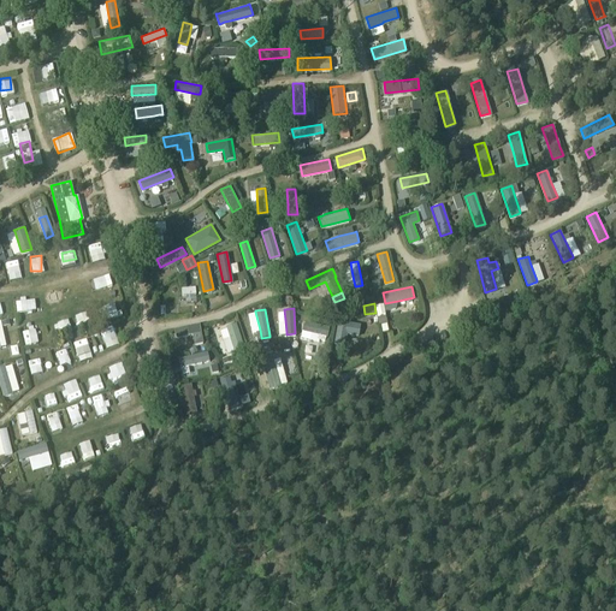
[(255,313),(247,314),(252,337),(256,337),(259,345),(272,343),(271,337),(261,339),(255,313)]
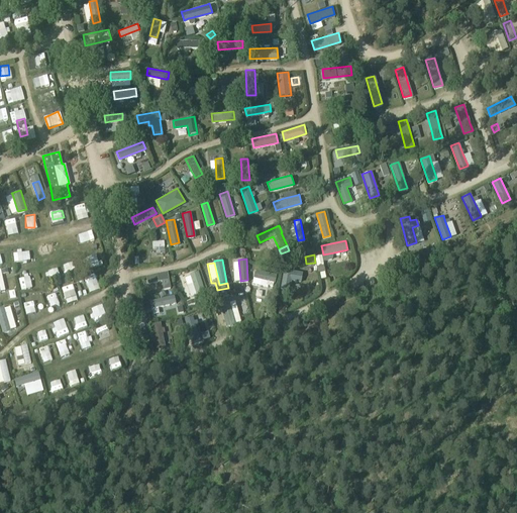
[(26,270),(28,287),(38,285),(36,268),(26,270)]
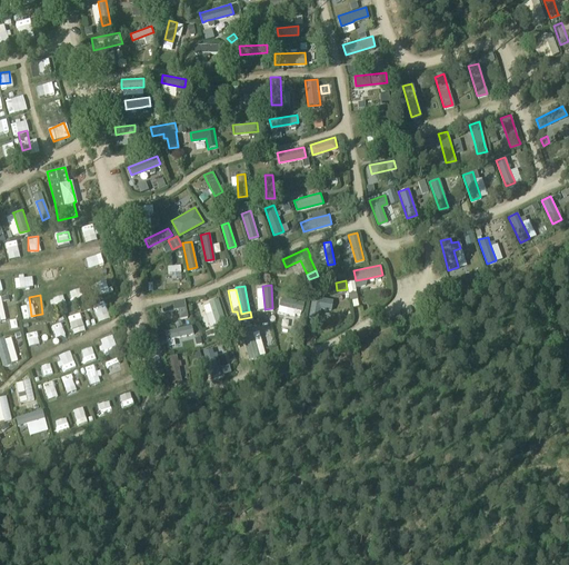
[(312,295),(309,316),(319,318),(321,307),(331,309),(333,299),(312,295)]
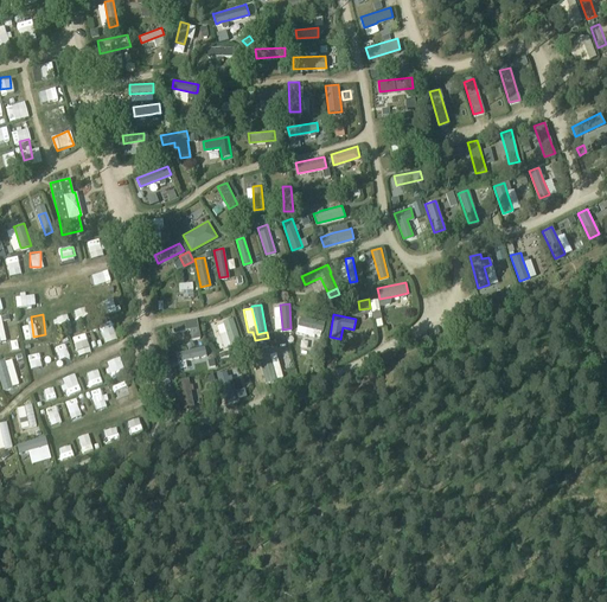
[(301,315),(299,325),(313,328),(320,330),(323,331),(325,321),(301,315)]
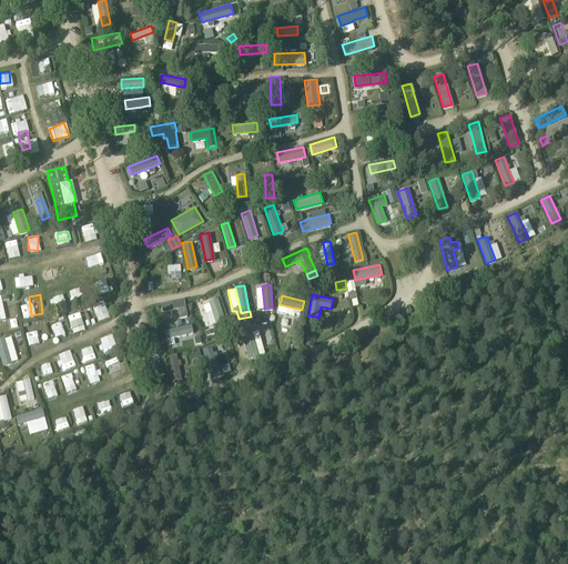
[(219,296),(209,300),(210,301),(215,322),(216,323),(226,320),(219,296)]
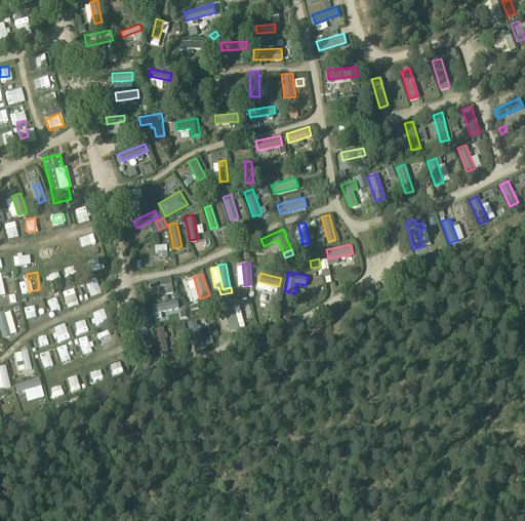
[(149,279),(148,279),(150,287),(163,284),(165,292),(172,291),(169,275),(149,279)]
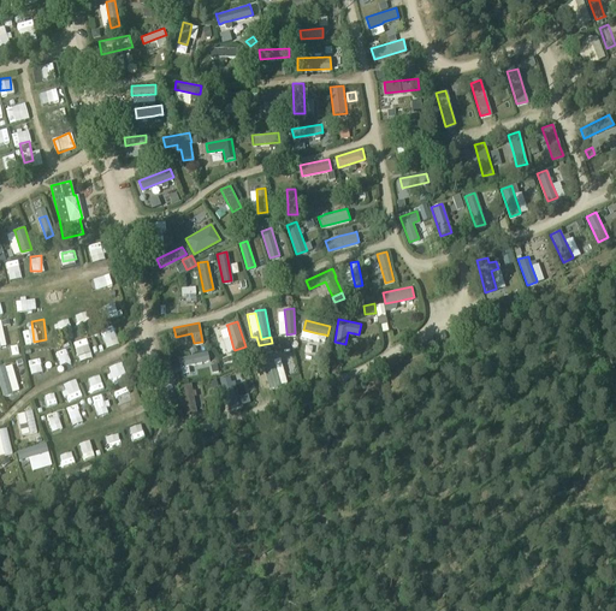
[(225,328),(215,332),(227,363),(237,360),(225,328)]
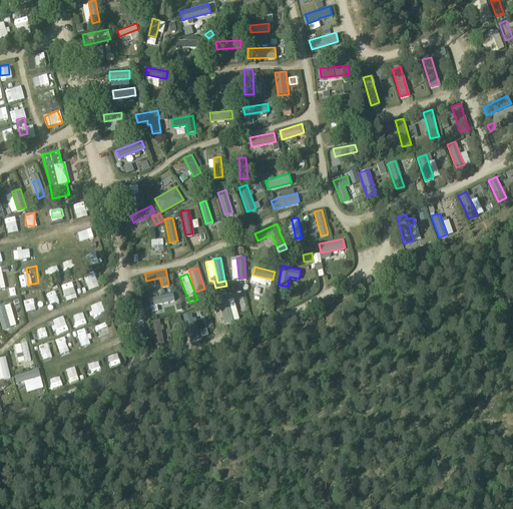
[(64,294),(75,291),(72,281),(61,284),(64,294)]
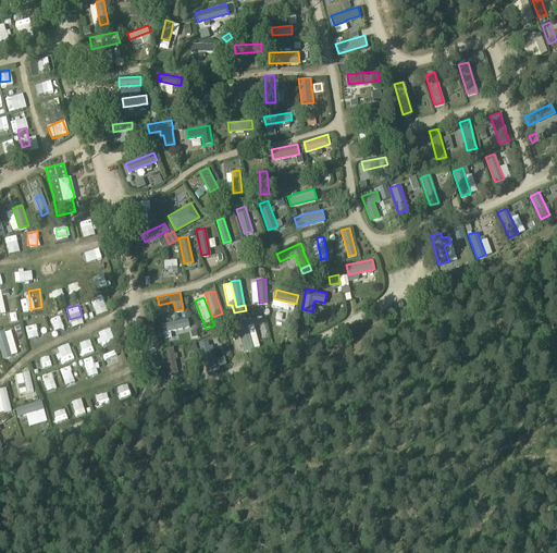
[(46,312),(50,331),(61,329),(57,310),(46,312)]
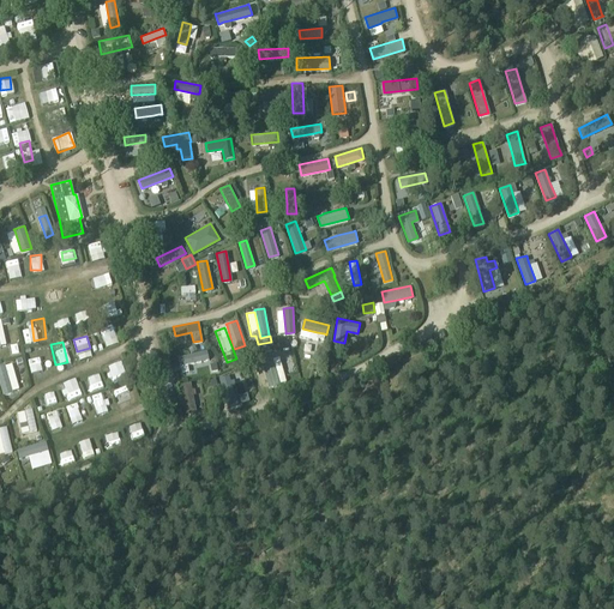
[(306,343),(304,357),(313,357),(314,344),(306,343)]
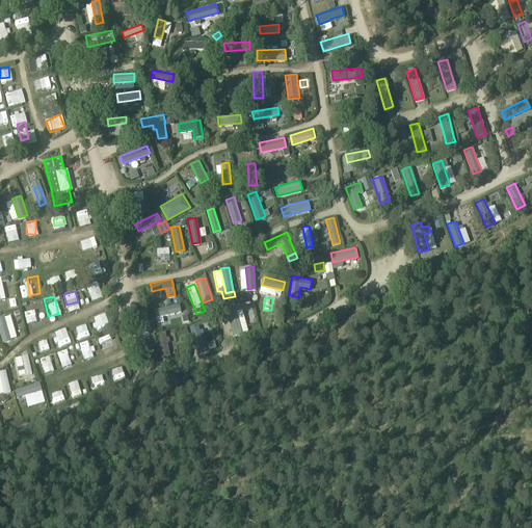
[(28,313),(38,311),(36,300),(26,301),(28,313)]
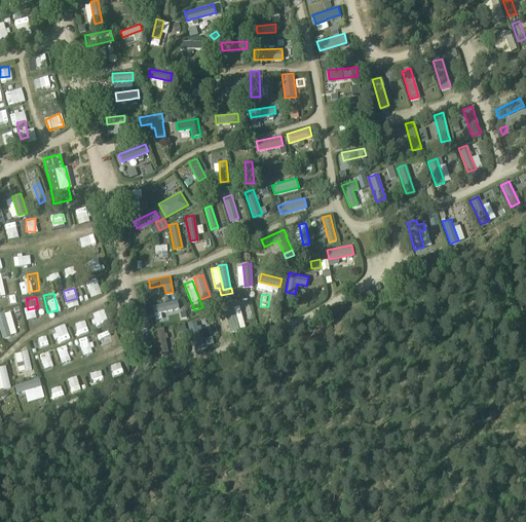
[(178,299),(154,304),(155,311),(170,309),(174,308),(179,307),(178,299)]
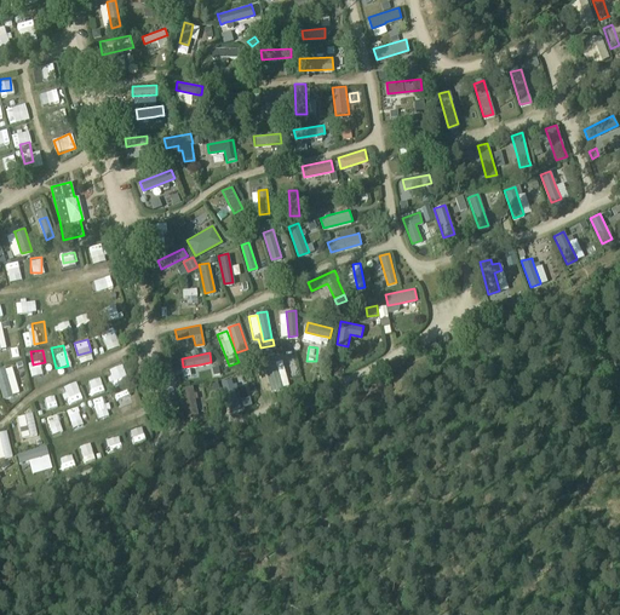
[(276,361),(265,363),(273,390),(283,388),(283,385),(276,361)]
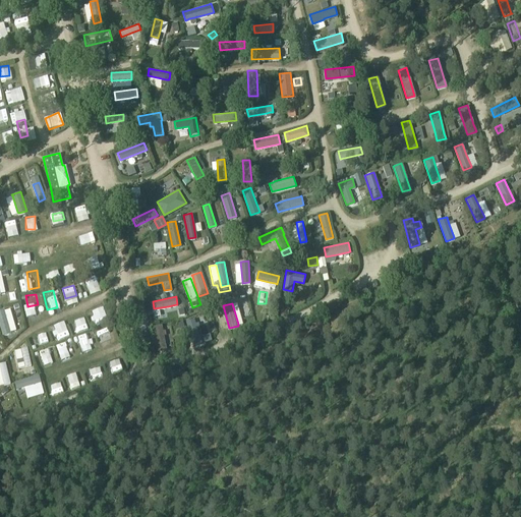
[(3,308),(0,308),(0,326),(2,334),(10,332),(3,308)]
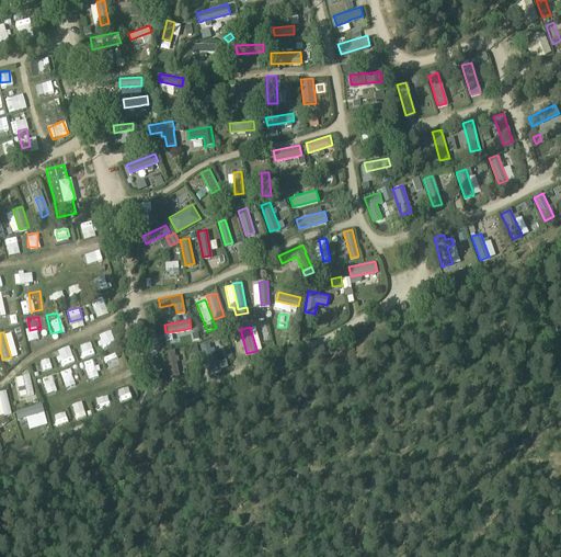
[(209,343),(201,345),(209,371),(218,368),(209,343)]
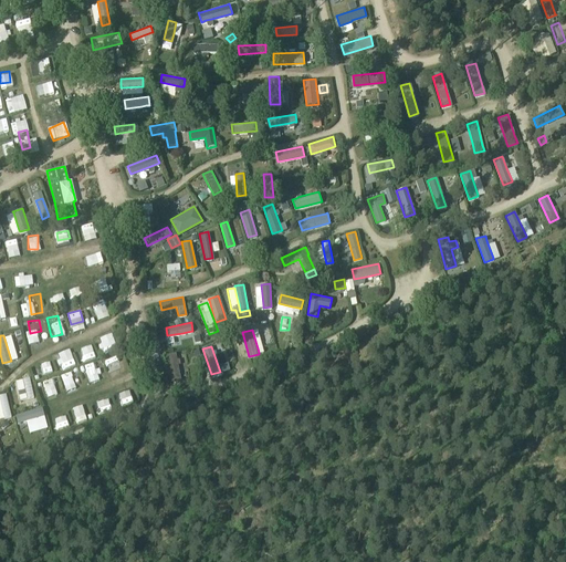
[(65,347),(59,349),(62,367),(69,366),(65,347)]
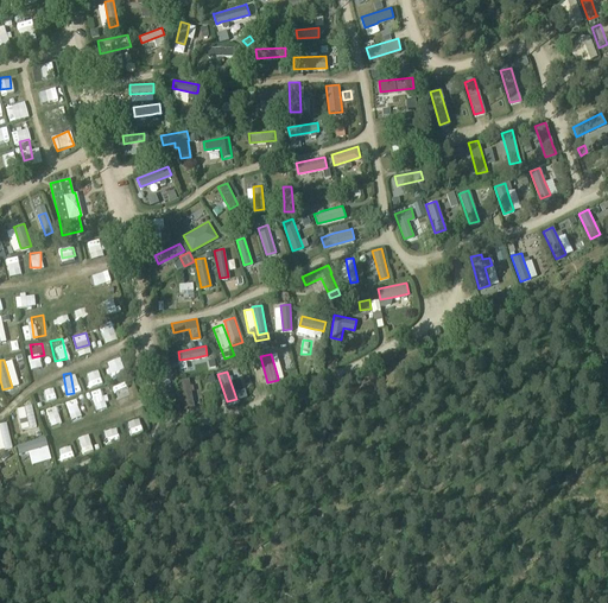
[(189,378),(178,380),(184,408),(195,406),(189,378)]
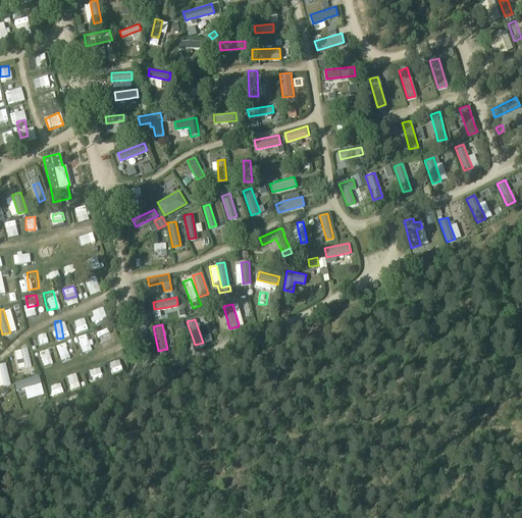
[(102,340),(110,337),(106,327),(98,331),(102,340)]
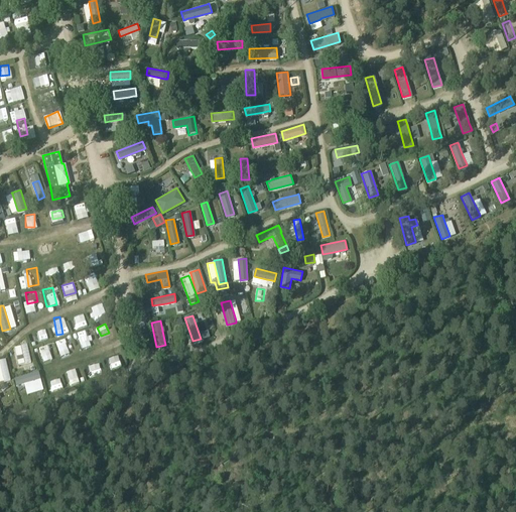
[(54,357),(49,340),(34,345),(40,361),(54,357)]
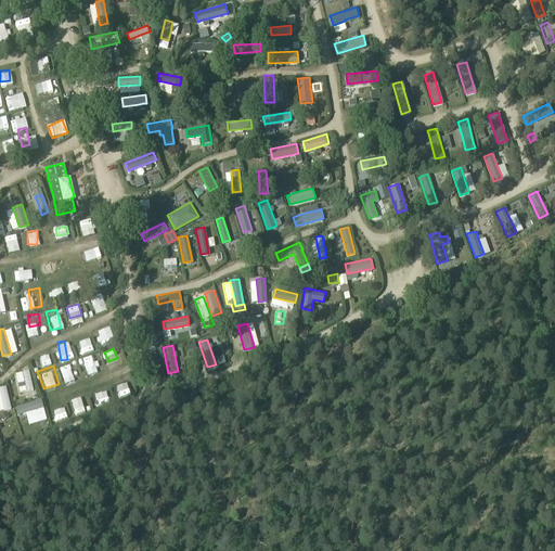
[(28,369),(22,371),(26,388),(33,387),(28,369)]
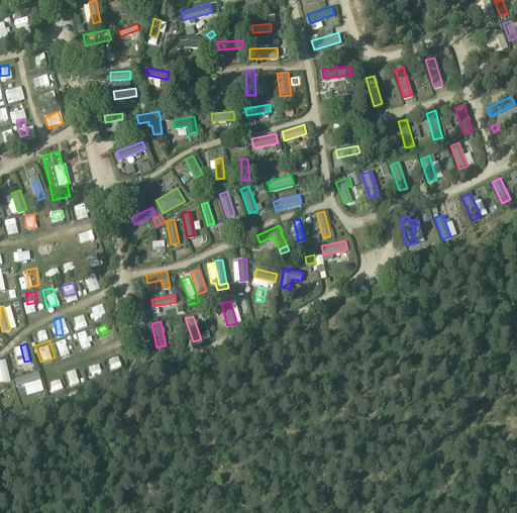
[(0,360),(0,365),(3,380),(9,379),(4,358),(0,360)]
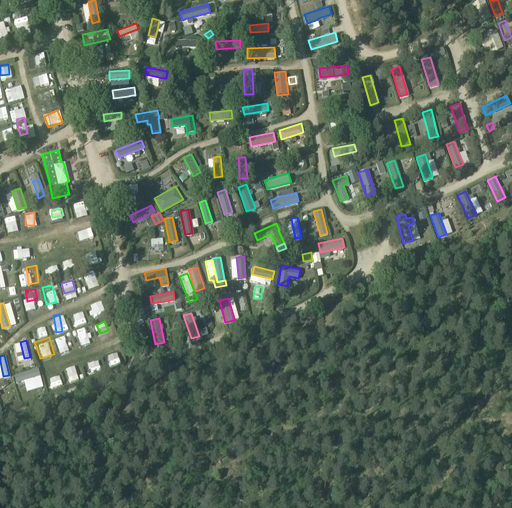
[(38,367),(15,374),(17,381),(24,379),(39,375),(40,375),(38,367)]
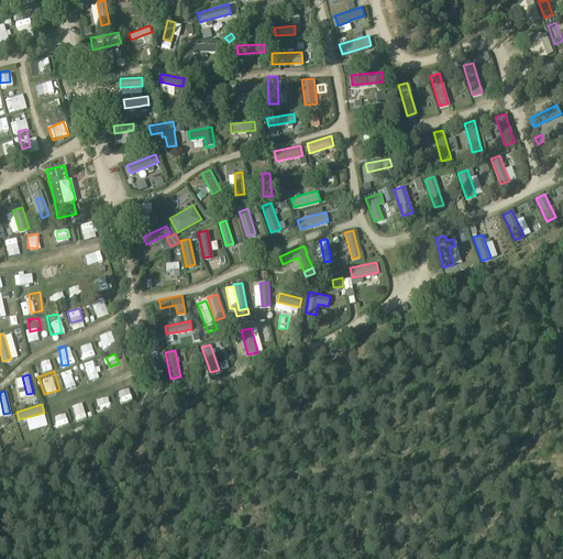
[(63,407),(48,410),(54,433),(67,429),(63,407)]
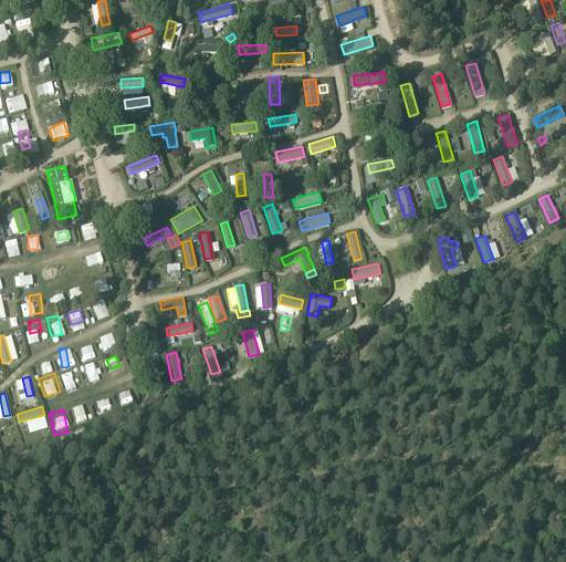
[(73,415),(74,423),(86,420),(85,413),(73,415)]
